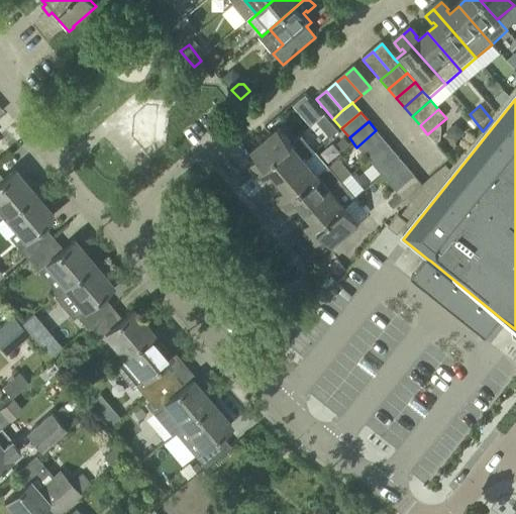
[(255,178),(292,145),(279,130),(252,152),(260,162),(256,165),(255,163),(248,170),(255,178)]
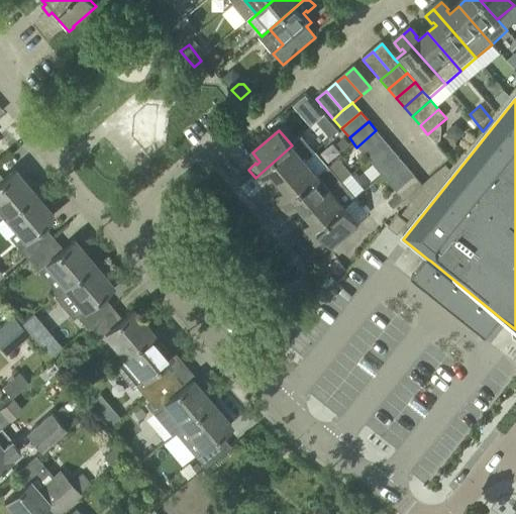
[(356,147),(365,157),(384,139),(376,130),(356,147)]
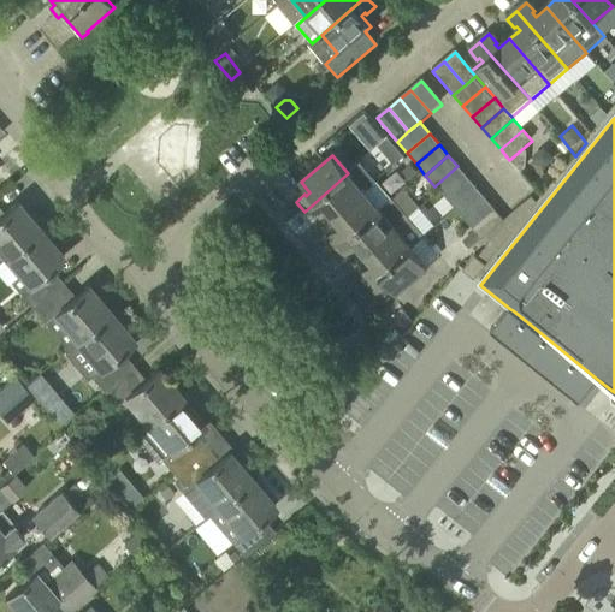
[(457,166),(435,186),(444,197),(467,177),(457,166)]
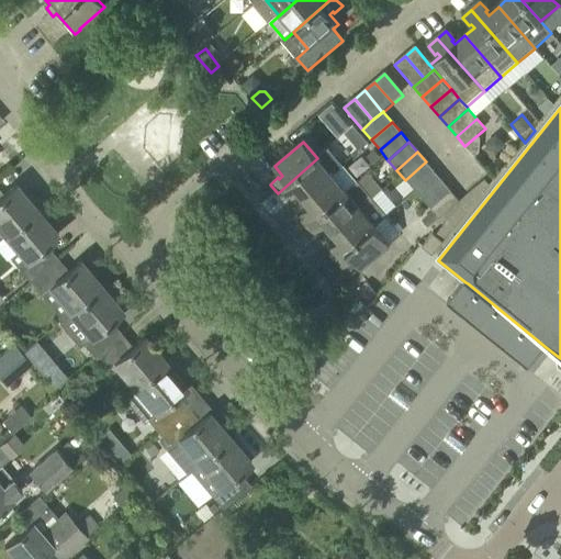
[(295,191),(303,200),(332,176),(317,158),(278,193),(285,202),(293,196),(292,193),(295,191)]
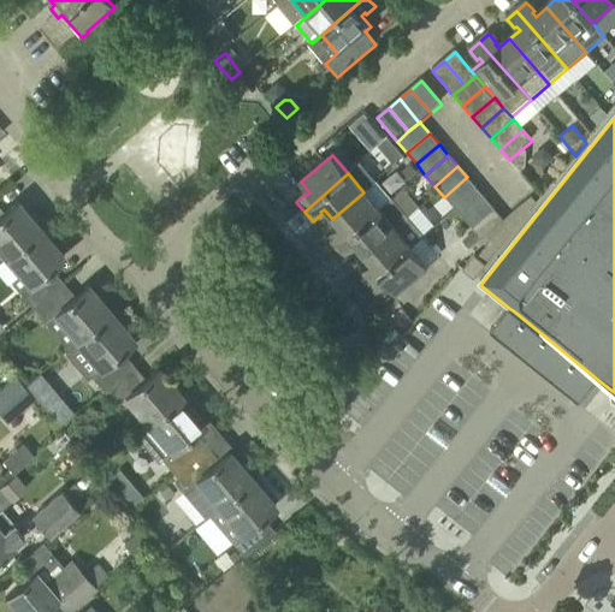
[(444,197),(454,208),(477,189),(467,177),(444,197)]
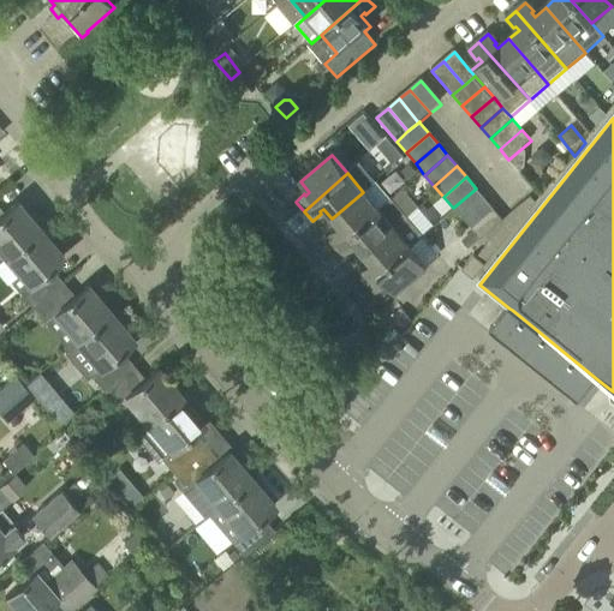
[(327,239),(335,249),(392,201),(376,181),(363,192),(332,219),(341,229),(338,233),(337,231),(327,239)]
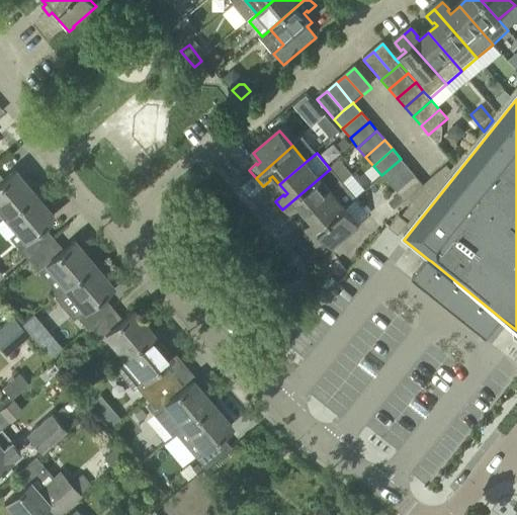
[(381,175),(389,184),(408,168),(401,159),(381,175)]
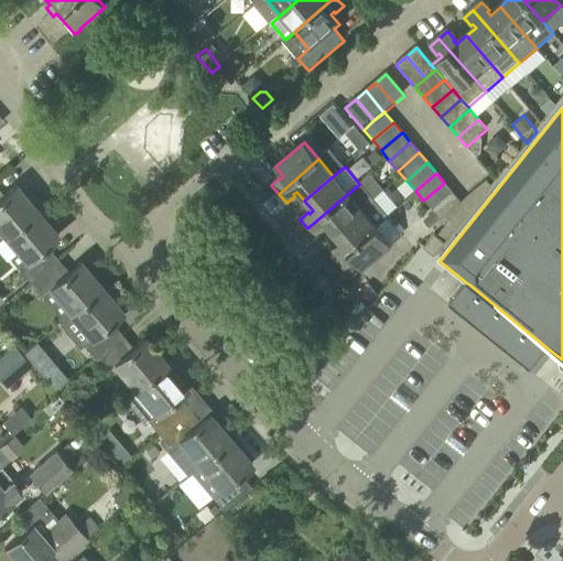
[(450,223),(437,237),(445,244),(493,187),(487,181),(462,203),(445,217),(450,223)]
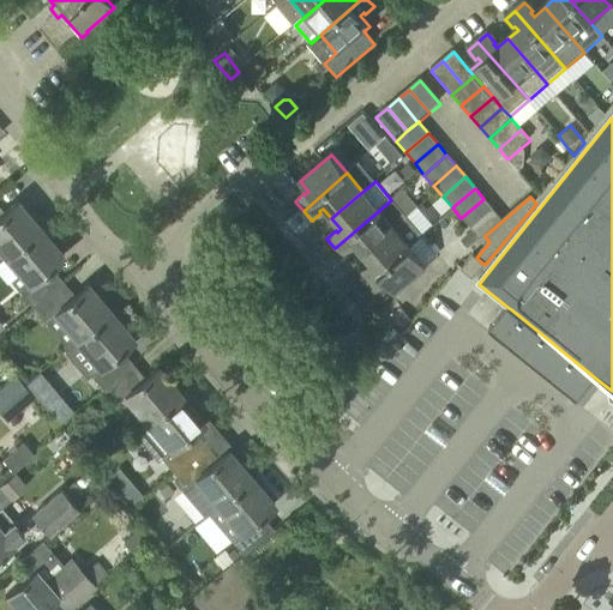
[(461,218),(470,229),(493,210),(484,199),(461,218)]
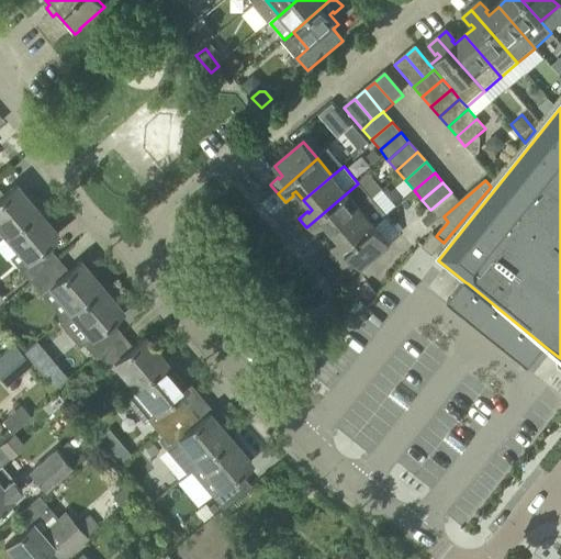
[(358,183),(306,227),(314,236),(322,230),(321,227),(324,225),(333,234),(372,200),(358,183)]
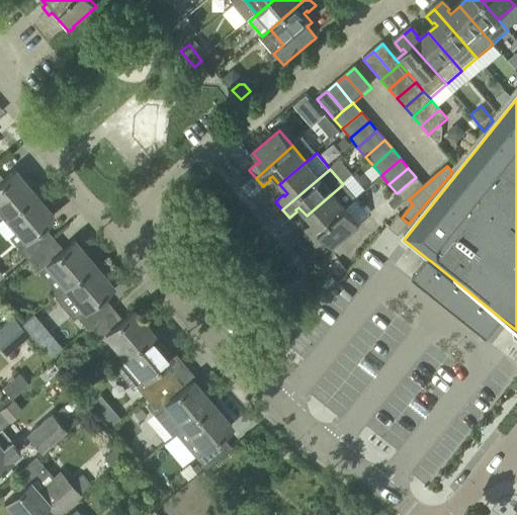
[(0,211),(6,220),(34,195),(15,172),(4,181),(0,176),(0,211)]
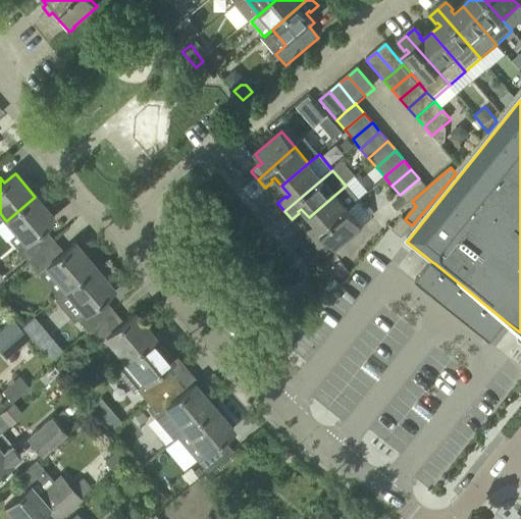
[(400,195),(403,199),(408,205),(412,201),(427,188),(419,178),(400,195)]
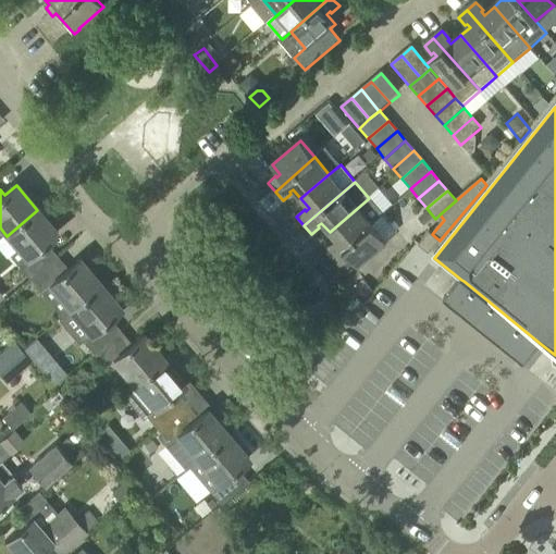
[(333,259),(372,225),(384,216),(369,198),(330,232),(337,242),(334,245),(333,243),(324,250),(333,259)]
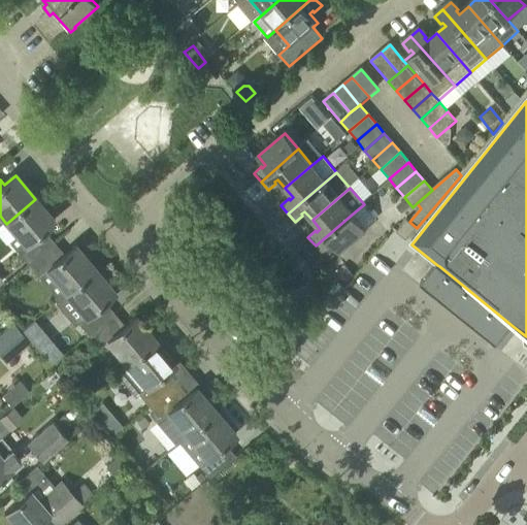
[(10,243),(29,266),(55,244),(44,232),(55,223),(35,199),(6,224),(18,237),(10,243)]
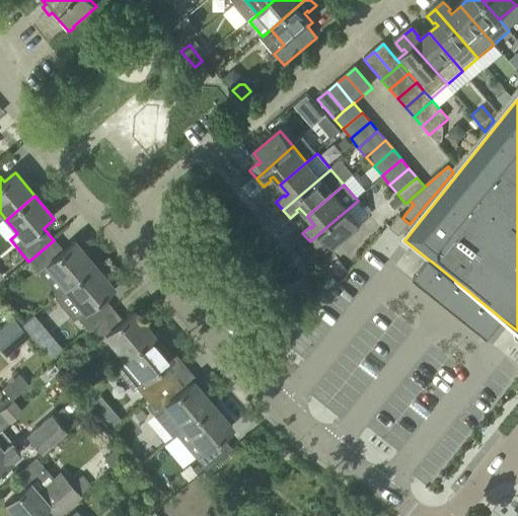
[(347,210),(310,241),(317,249),(324,243),(323,242),(326,239),(335,248),(361,226),(347,210)]
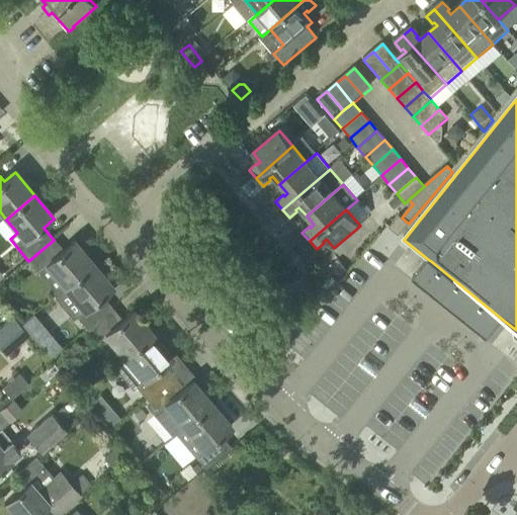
[(390,229),(399,236),(409,224),(402,218),(400,217),(390,229)]
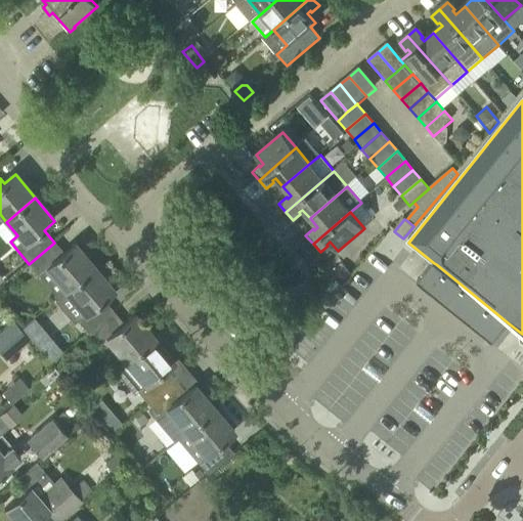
[(64,254),(54,243),(29,264),(58,299),(67,293),(95,268),(75,246),(64,254)]
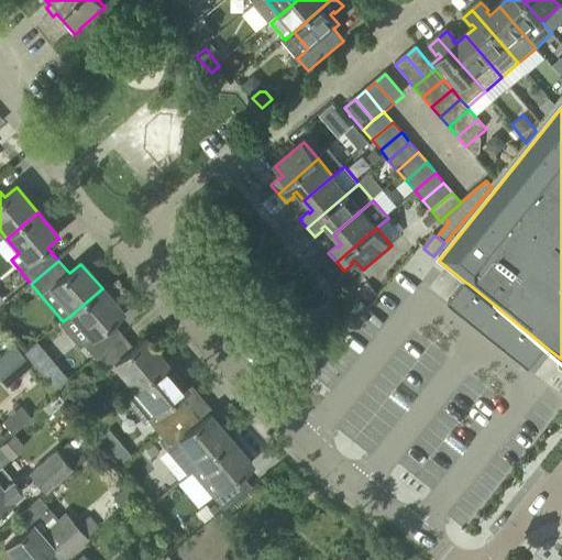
[(450,307),(449,308),(458,316),(456,316),(459,317),(510,359),(513,360),(528,372),(528,371),(530,369),(539,359),(542,354),(546,349),(547,348),(484,297),(469,284),(450,307)]
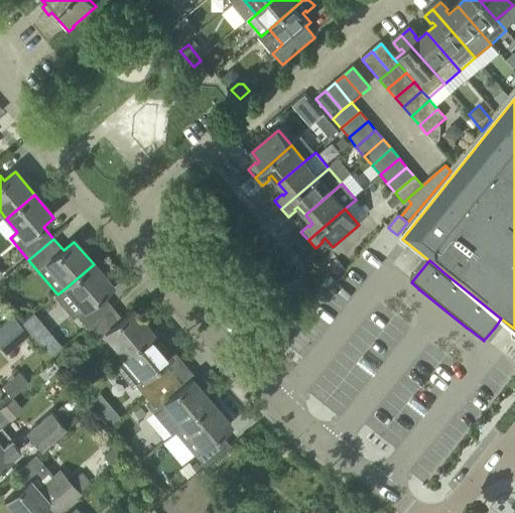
[(77,316),(88,330),(113,308),(103,296),(113,287),(94,264),(66,288),(78,302),(74,306),(80,314),(77,316)]
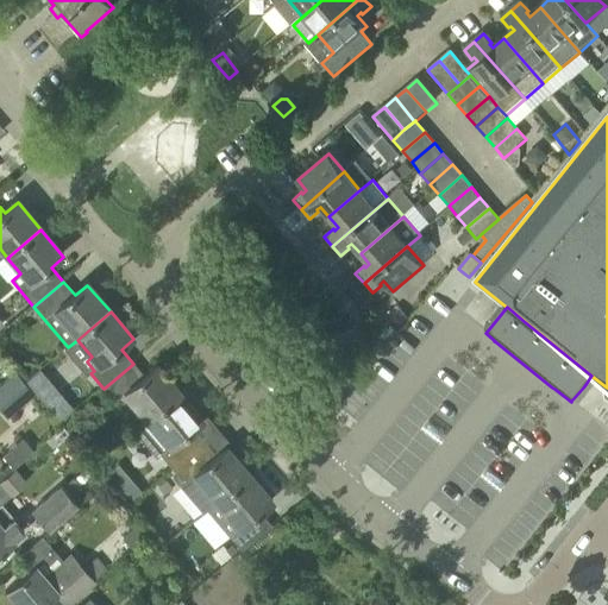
[(125,396),(148,422),(180,394),(157,367),(145,378),(133,364),(104,389),(117,404),(125,396)]
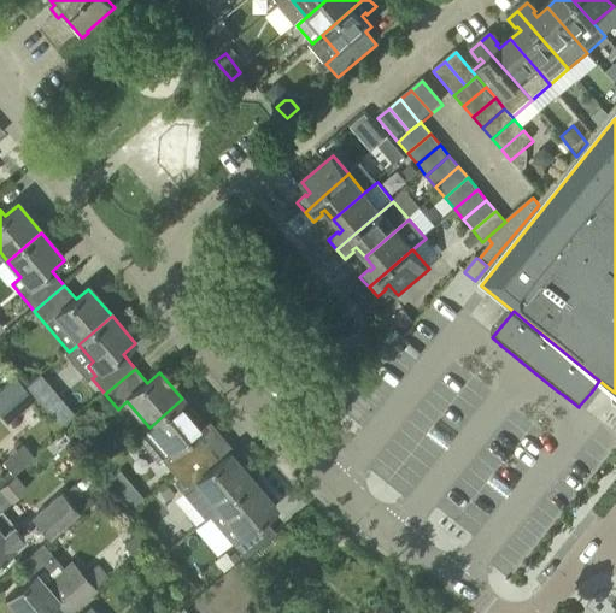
[(0,395),(0,417),(7,425),(35,401),(18,381),(0,395)]
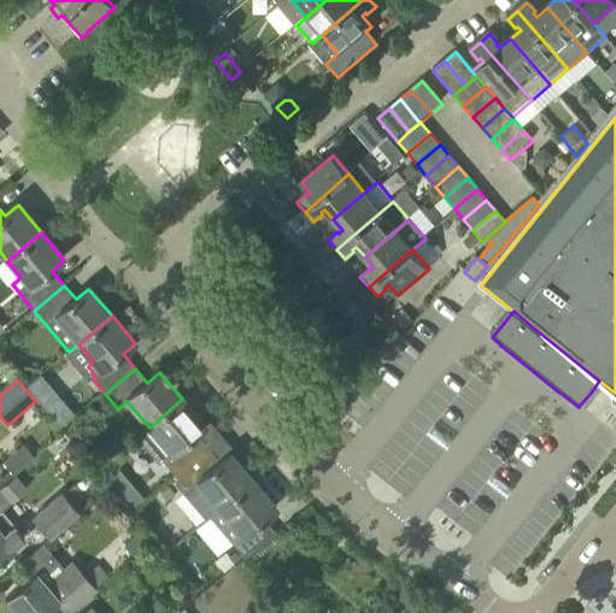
[(163,461),(175,477),(205,452),(193,437),(206,426),(182,399),(150,428),(136,438),(159,464),(163,461)]
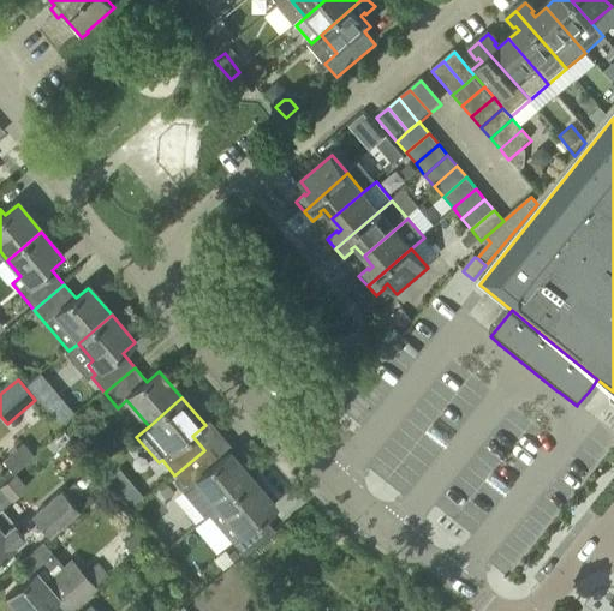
[(23,445),(3,462),(15,475),(35,459),(23,445)]
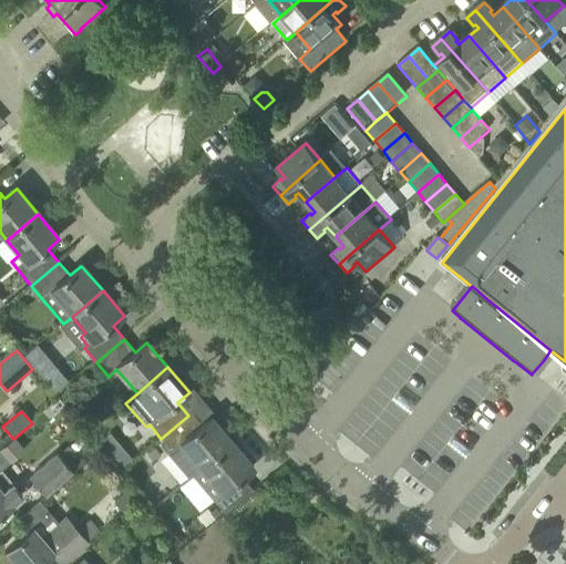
[(189,481),(193,478),(233,443),(212,419),(201,429),(188,416),(161,439),(166,444),(162,449),(189,481)]
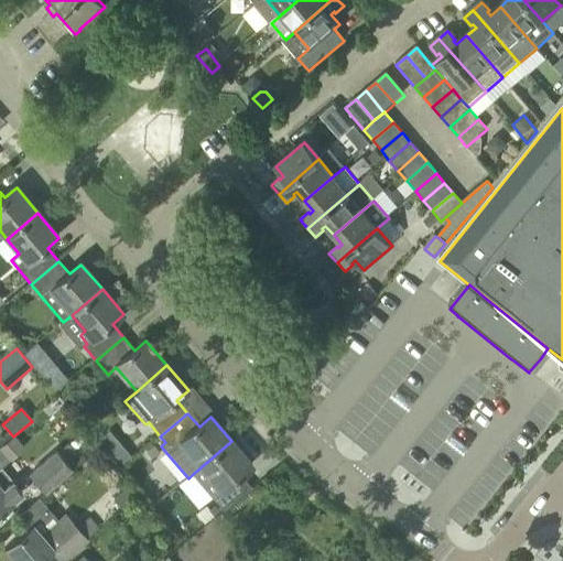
[(252,466),(231,441),(192,475),(214,498),(204,507),(216,520),(253,489),(241,476),(252,466)]
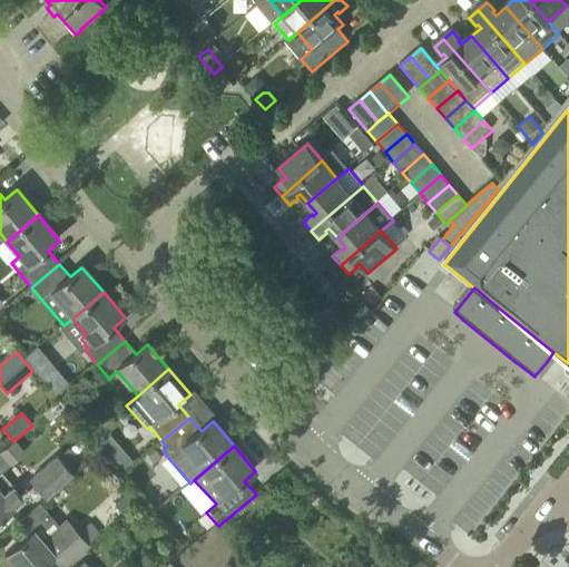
[(133,462),(126,455),(115,463),(123,471),(133,462)]
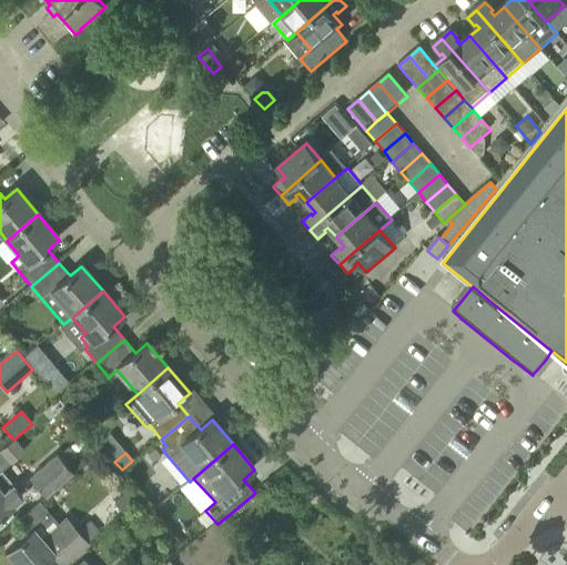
[(22,498),(1,473),(9,466),(0,455),(0,518),(13,507),(13,506),(22,498)]
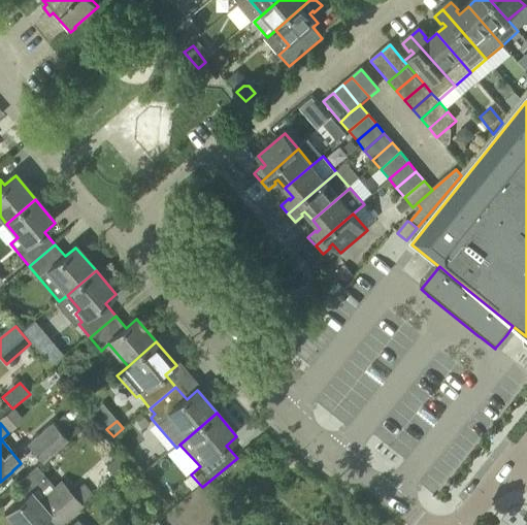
[(43,463),(69,441),(54,424),(28,447),(43,463)]
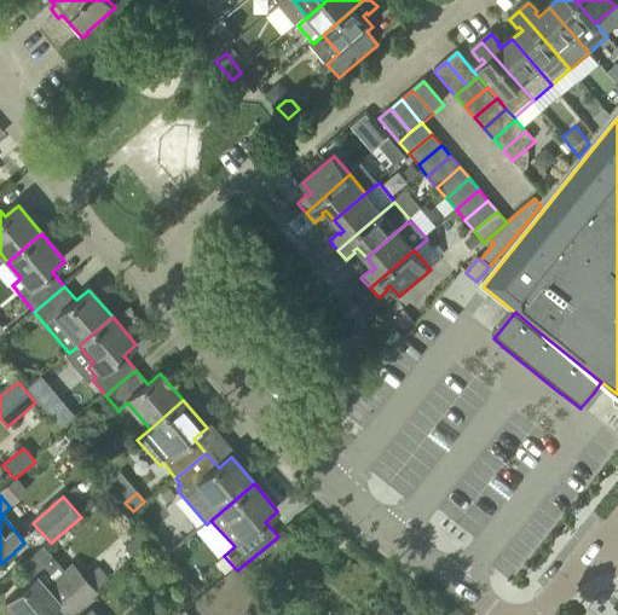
[(74,614),(98,593),(97,591),(109,581),(99,568),(86,579),(73,564),(46,589),(38,578),(7,602),(18,614),(45,614),(48,611),(51,614),(59,607),(65,614),(74,614)]
